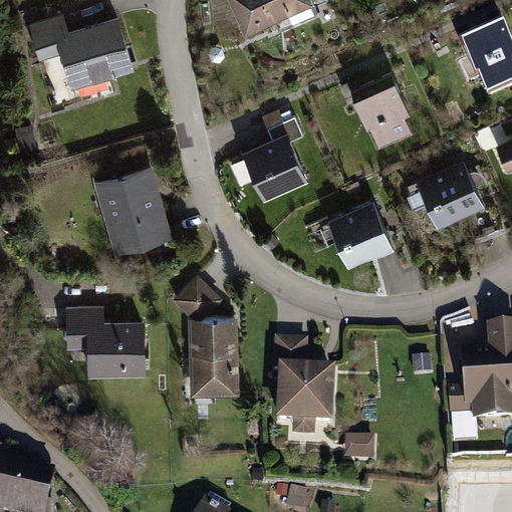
[(306,0),(229,0),(244,32),(308,2),(306,0)]
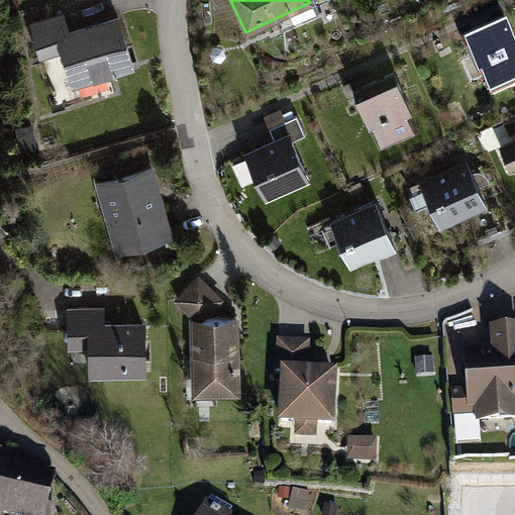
[(137,73),(120,17),(68,32),(63,14),(27,25),(38,64),(59,58),(70,93),(137,73)]
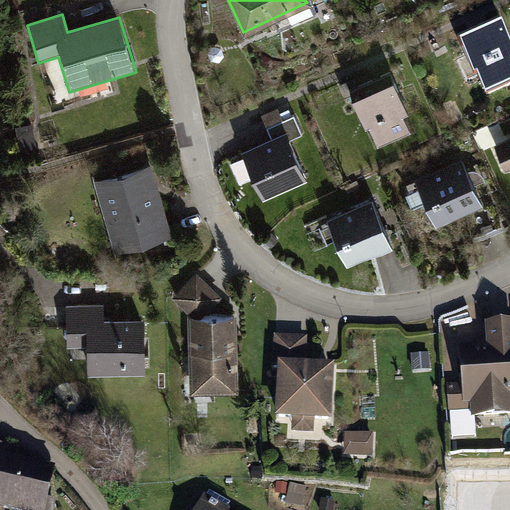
[(509,53),(499,26),(457,44),(473,80),(477,78),(486,97),(509,87),(509,70),(509,68),(509,67),(509,53)]
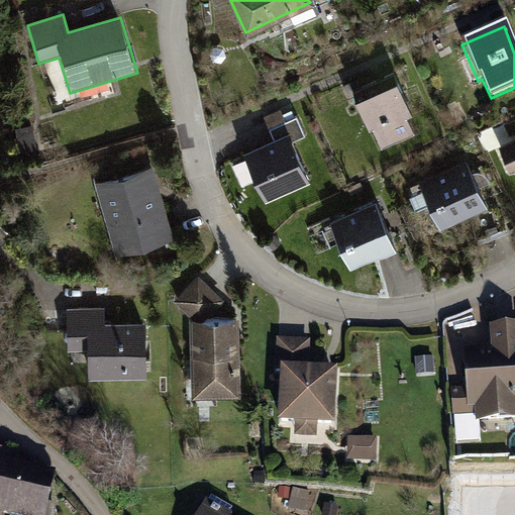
[(398,81),(354,100),(368,130),(371,129),(380,149),(414,134),(406,118),(412,115),(398,81)]
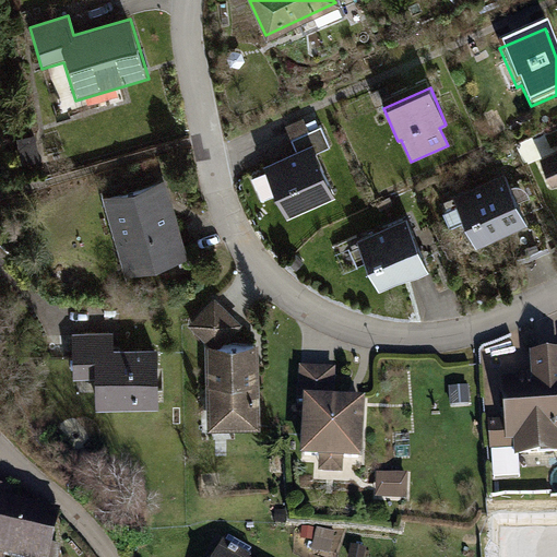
[(296,152),(261,168),(285,220),(332,199),(311,155),(328,147),(319,129),(308,133),(301,120),(285,128),(296,152)]
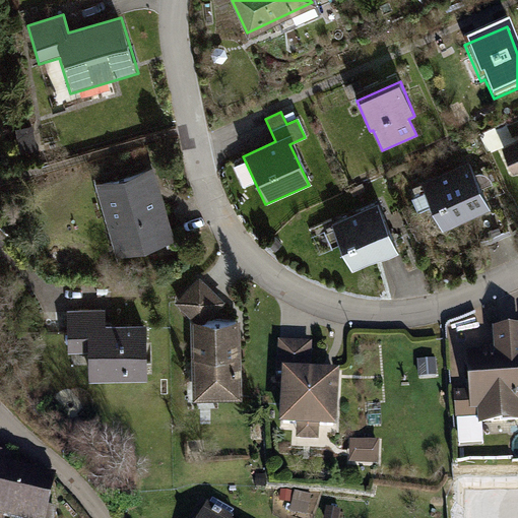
[(517,141),(501,149),(512,176),(517,173),(517,141)]
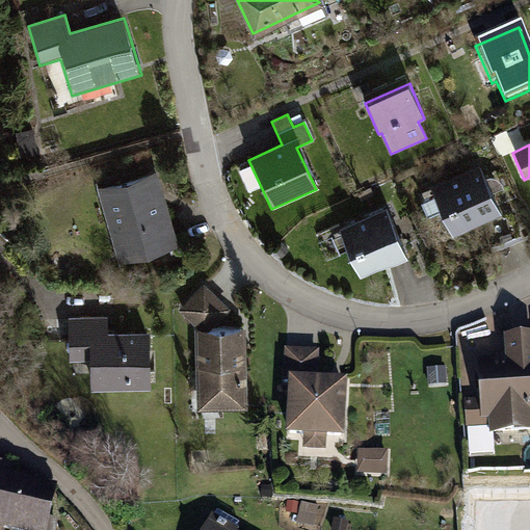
[(479,166),(432,188),(454,236),(501,215),(479,166)]
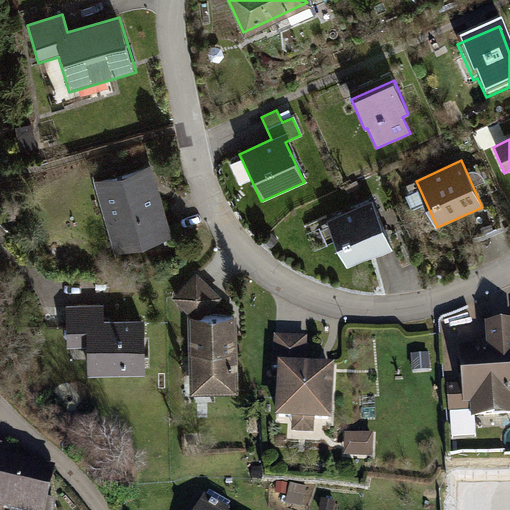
[(147,165),(91,182),(114,256),(170,239),(147,165)]
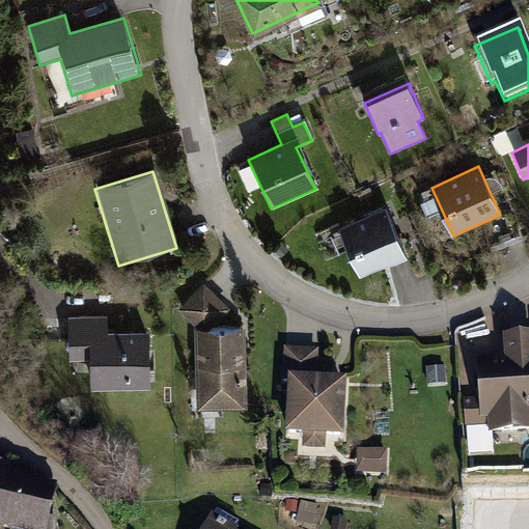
[(386,210),(338,230),(359,278),(407,257),(386,210)]
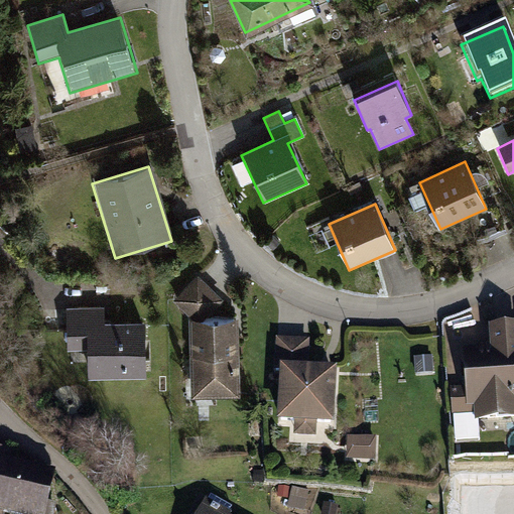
[(222,301),(200,275),(172,298),(194,325),(222,301)]
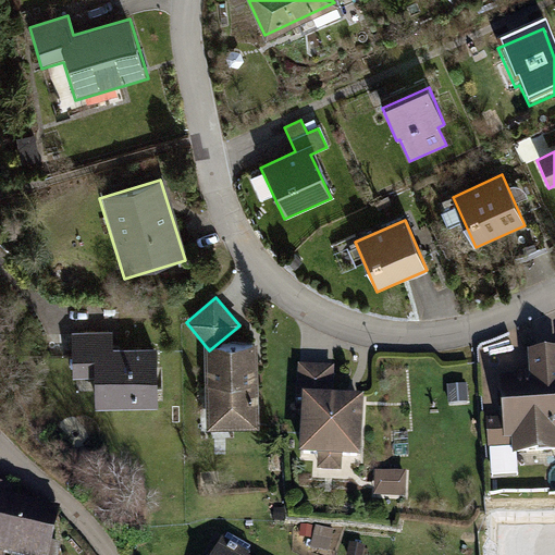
[(94,380),(94,408),(156,408),(156,348),(111,349),(111,334),(71,334),(72,381),(94,380)]
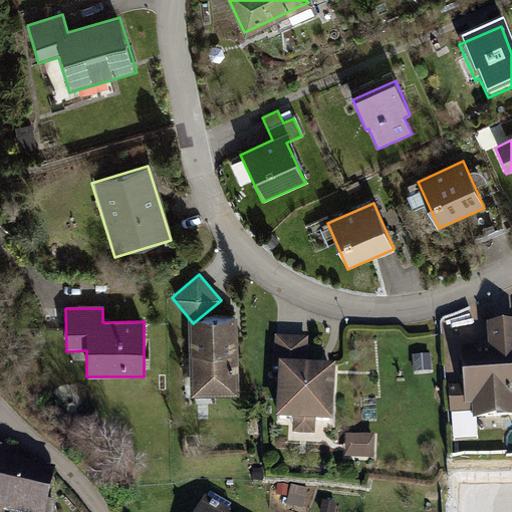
[(244,399),(242,322),(193,323),(195,400),(244,399)]
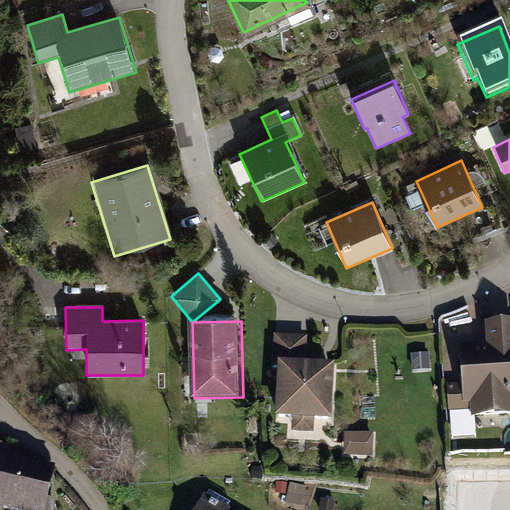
[(509,329),(485,330),(486,351),(460,352),(463,390),(448,391),(450,415),(470,413),(471,423),(509,420),(509,329)]
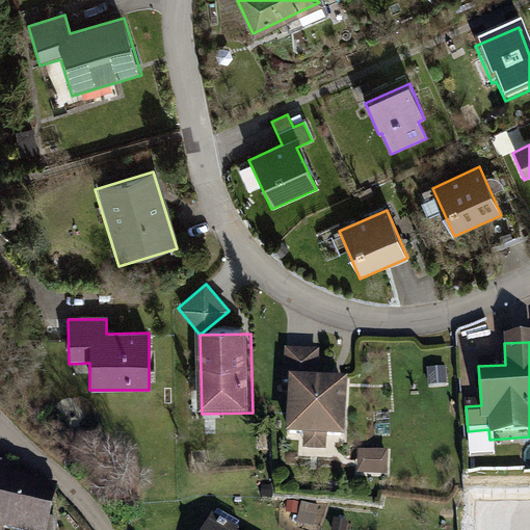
[(317,385),(319,355),(285,353),(283,382),(289,382),(286,441),(303,442),(302,452),(324,454),(324,444),(342,445),(346,387),(317,385)]
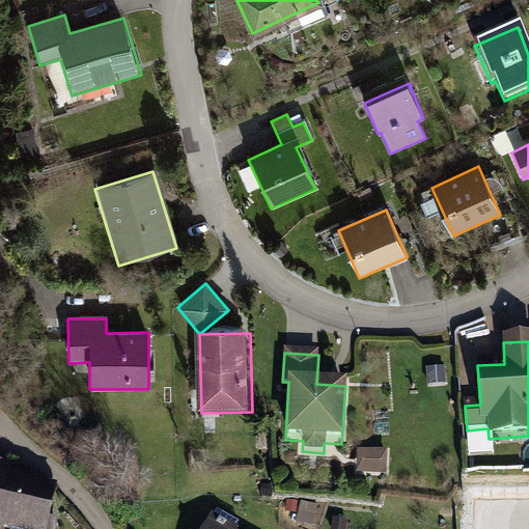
[(386,454),(355,453),(355,477),(385,478),(386,454)]
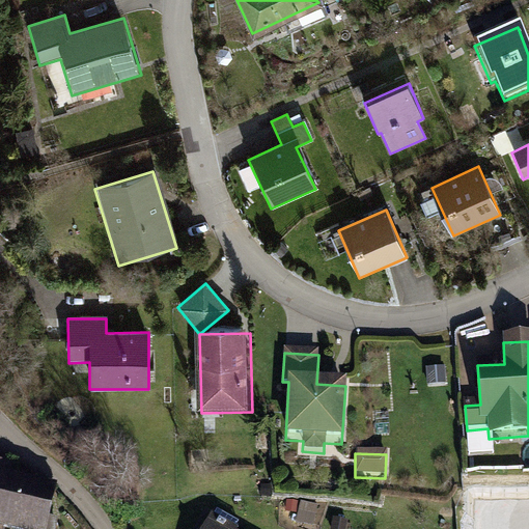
[(14,468),(0,465),(0,528),(57,528),(59,520),(51,518),(58,489),(11,478),(14,468)]
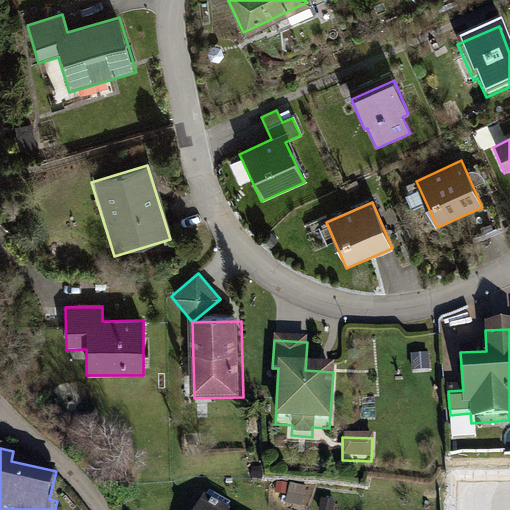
[(221,509),(206,501),(200,509),(221,509)]
